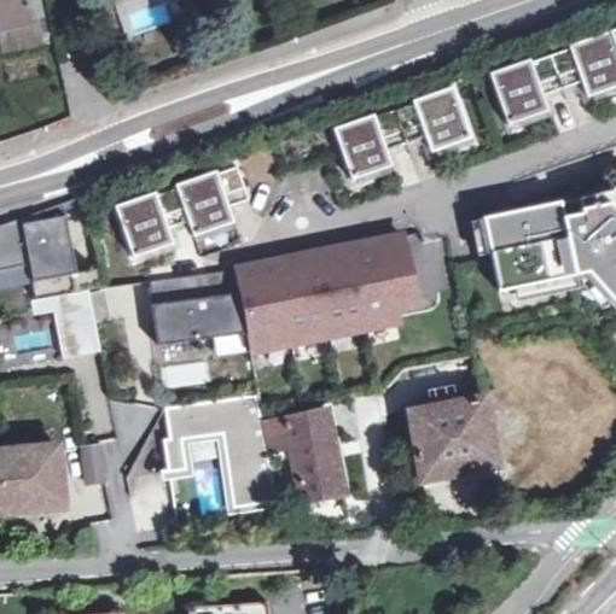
[(29,12),(44,9),(41,0),(0,0),(0,25),(30,19),(29,12)]
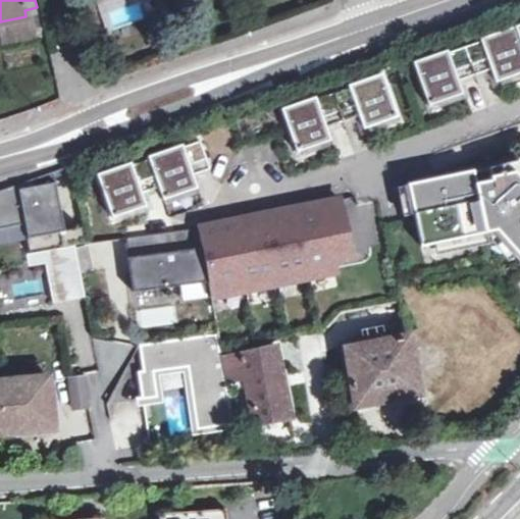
[(26,16),(0,21),(5,41),(42,34),(37,7),(24,10),(26,16)]
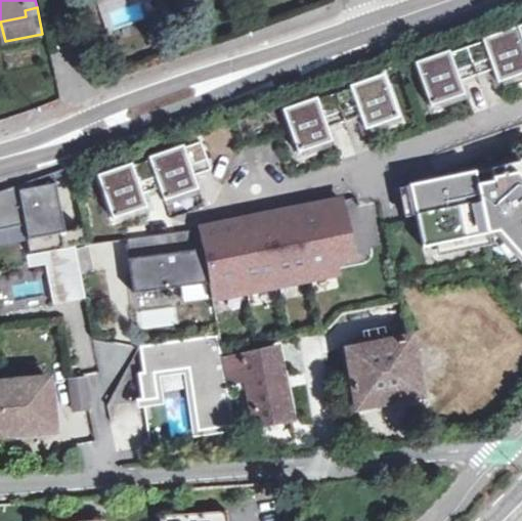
[(482,40),(466,45),(476,74),(491,68),(497,81),(521,72),(521,44),(515,26),(482,37),(482,40)]
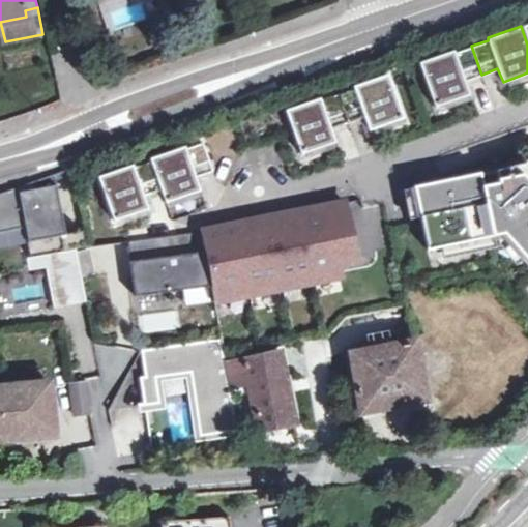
[(453,50),(418,62),(434,106),(469,93),(464,81),(481,75),(471,46),(455,52),(453,50)]
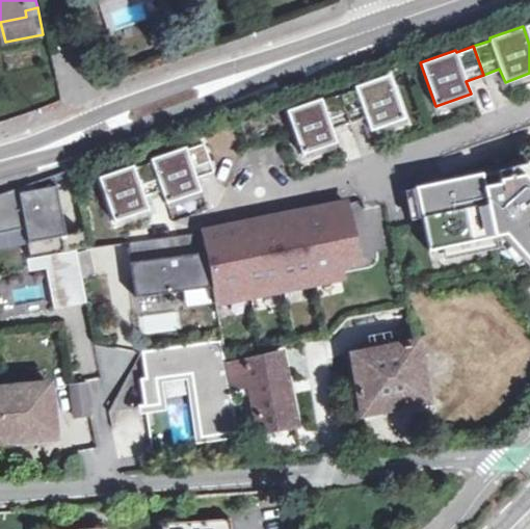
[(355,88),(338,95),(348,123),(365,116),(370,130),(404,117),(389,74),(354,85),(355,88)]
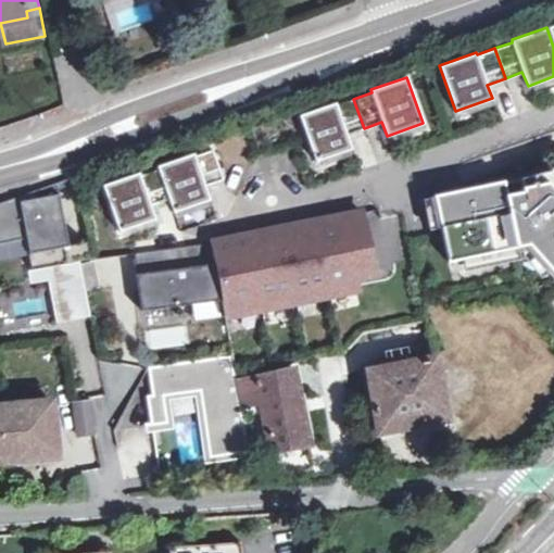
[(335,101),(299,115),(315,161),(352,148),(347,135),(364,128),(353,99),(336,104),(335,101)]
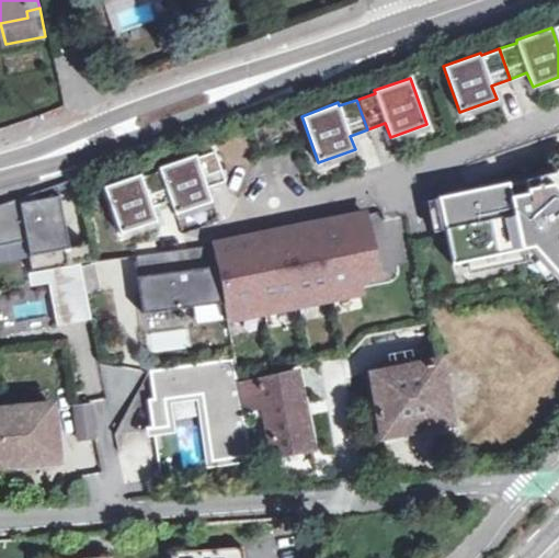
[(195,154),(158,167),(159,170),(169,200),(174,214),(212,201),(206,186),(224,180),(214,149),(196,156),(195,154)]
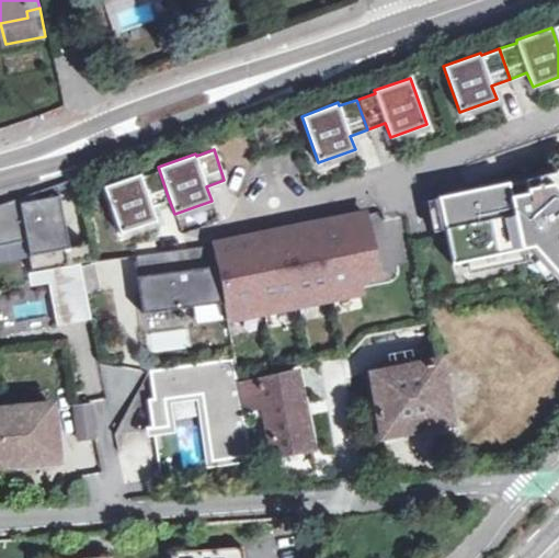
[(139,173),(103,186),(120,232),(156,219),(151,206),(169,200),(159,170),(140,175),(139,173)]
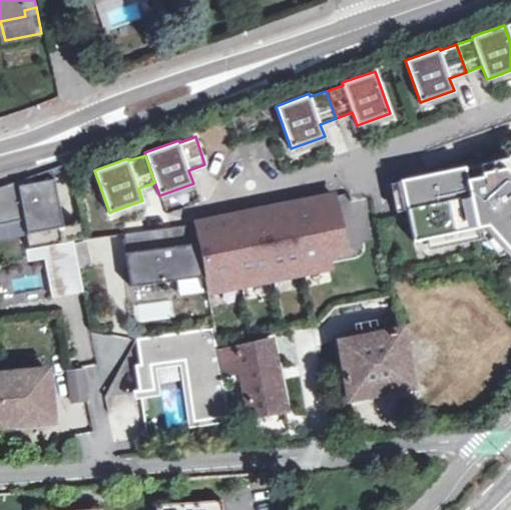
[(463,166),(402,179),(414,239),(487,224),(510,250),(510,158),(508,156),(480,162),(483,175),(467,179),(463,166)]
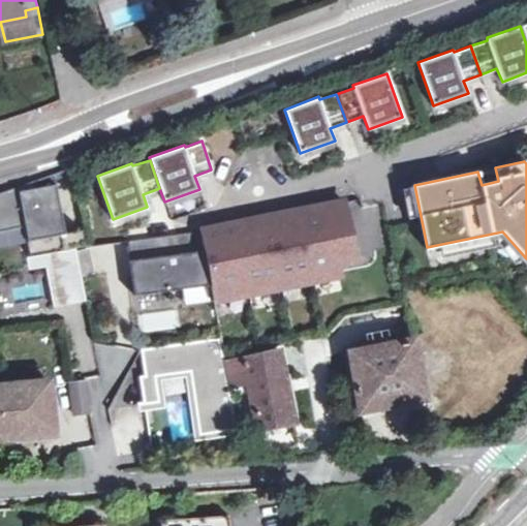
[(495,167),(477,172),(482,185),(498,181),(495,167)]
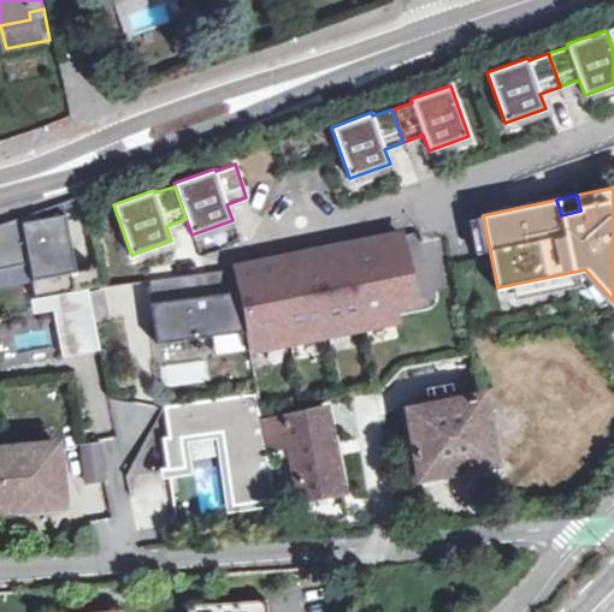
[(71,198),(0,223),(0,268),(29,262),(31,279),(30,279),(35,298),(107,286),(105,269),(81,273),(71,198)]
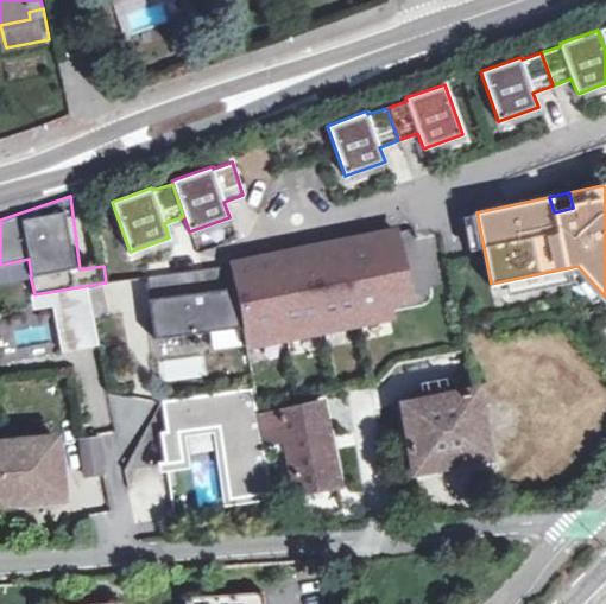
[(372,233),(385,306),(409,302),(393,228),(372,233)]
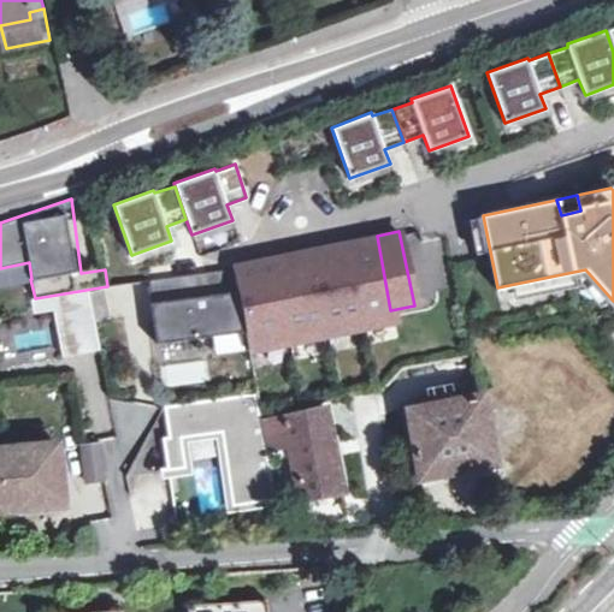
[(377,236),(231,265),(244,328),(248,349),(391,319),(390,310),(377,236)]
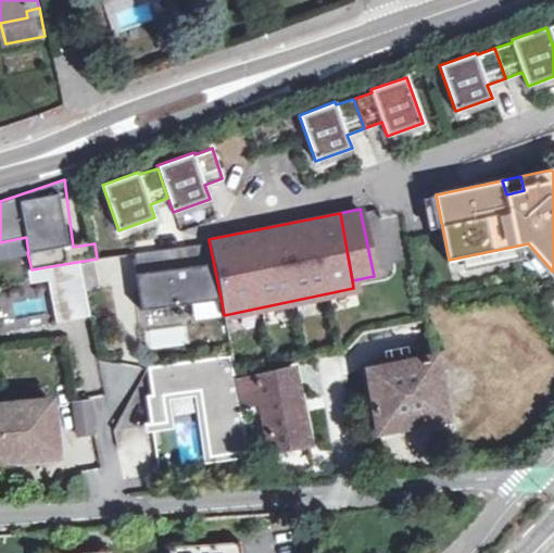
[(209,239),(175,246),(179,267),(134,275),(141,312),(221,297),(209,239)]
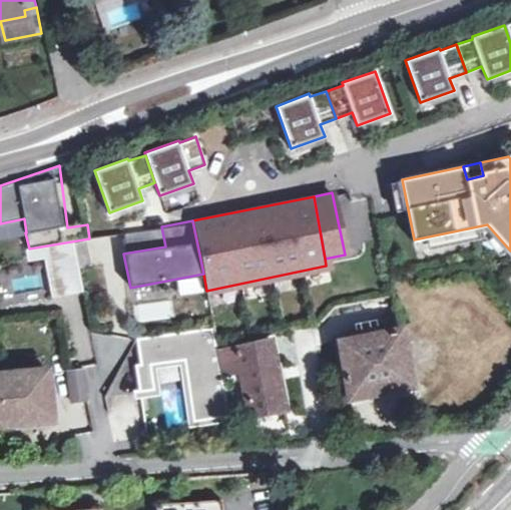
[(165,246),(161,226),(120,233),(123,253),(165,246)]
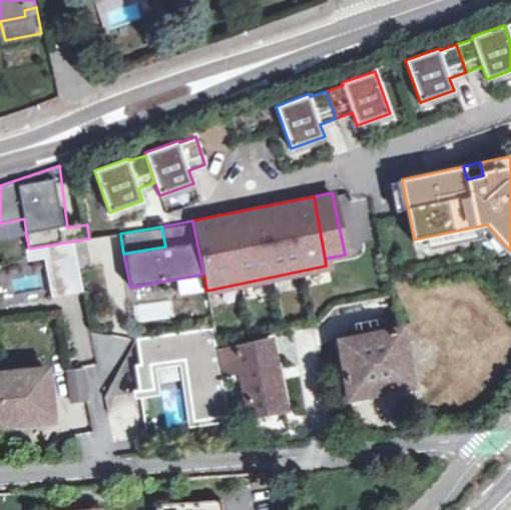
[(366,335),(337,341),(351,399),(412,386),(400,327),(384,331),(382,323),(364,327),(366,335)]
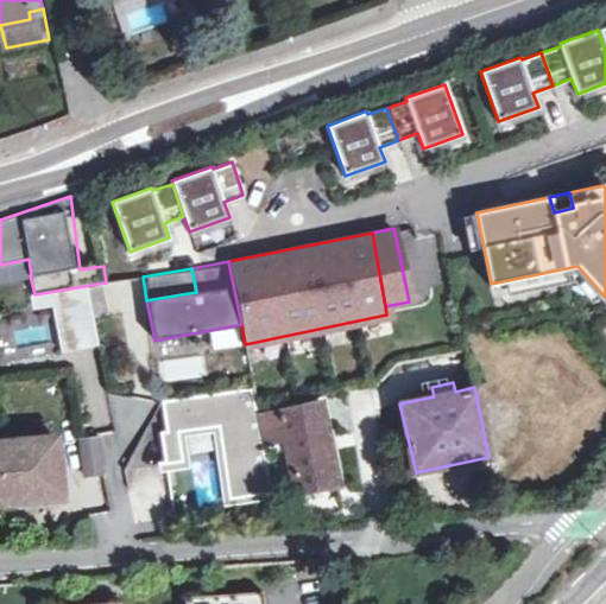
[(260,430),(257,413),(252,386),(162,399),(166,430),(161,431),(164,463),(182,461),(178,431),(216,426),(228,500),(272,490),(263,442),(260,430)]
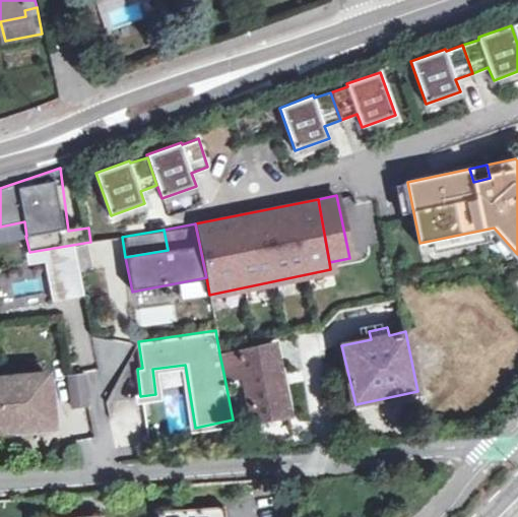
[(274,343),(219,353),(222,368),(242,365),(244,374),(252,421),(290,413),(274,343)]
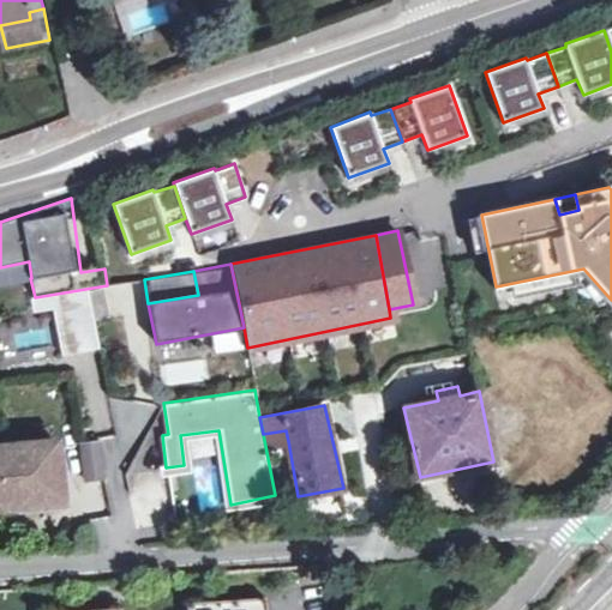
[(263,434),(265,446),(288,441),(286,430),(263,434)]
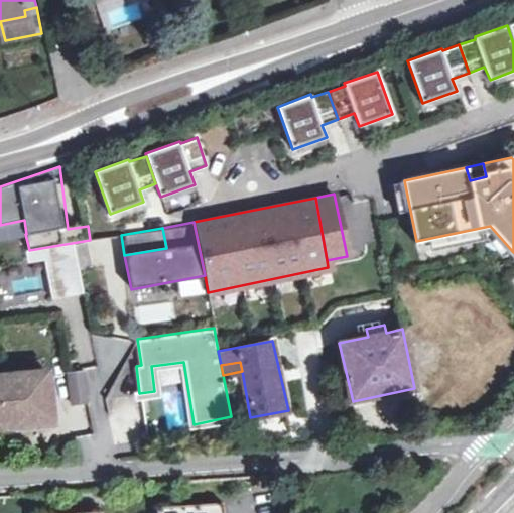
[(82,370),(67,372),(72,402),(86,400),(82,370)]
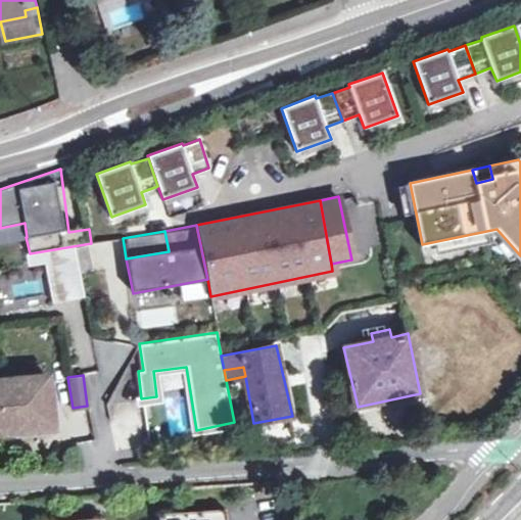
[(50,376),(0,380),(0,432),(53,428),(50,376)]
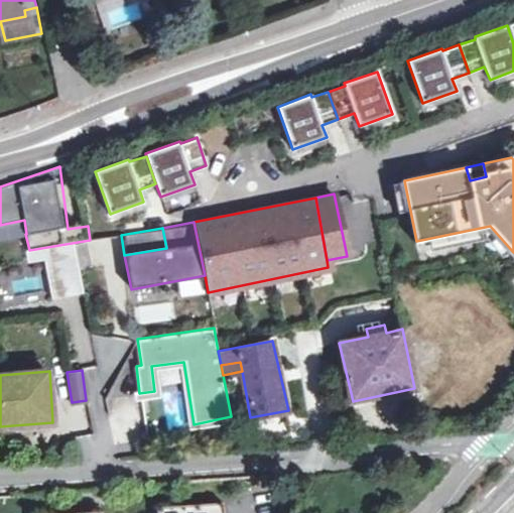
[(222,512),(222,502),(155,506),(155,512),(222,512)]
